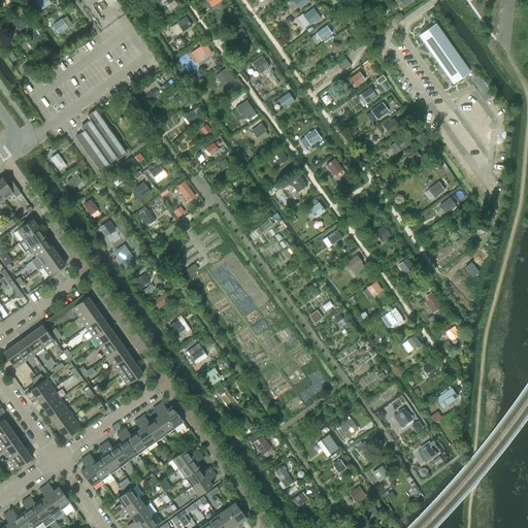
[(42,9),(51,3),(48,0),(39,0),(36,2),(42,9)]
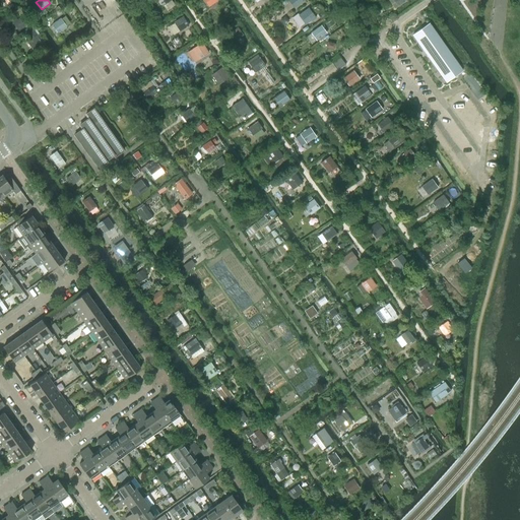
[(388,0),(394,9),(406,1),(405,0),(388,0)]
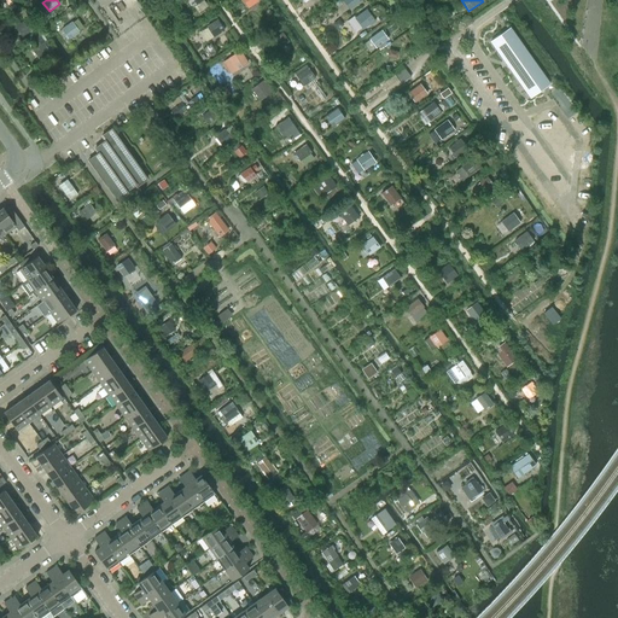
[(357,34),(374,21),(367,10),(349,23),(357,34)]
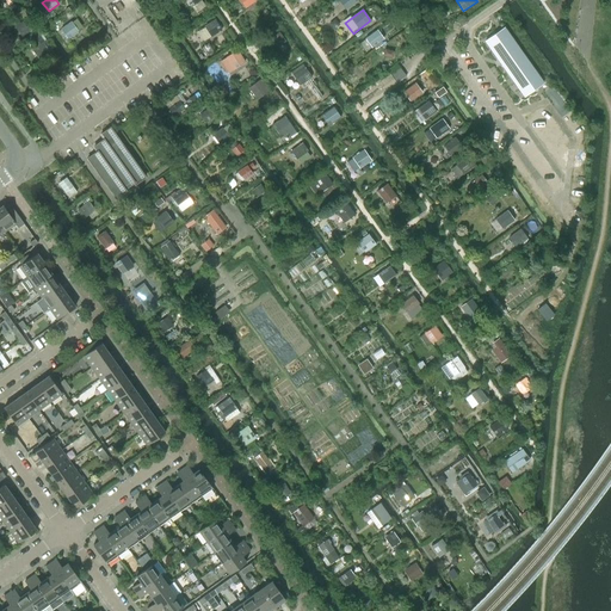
[(25,19),(14,26),(22,37),(32,30),(25,19)]
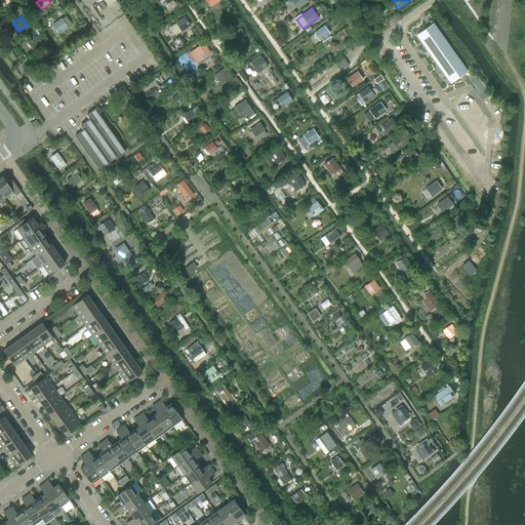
[(182,32),(191,26),(185,16),(175,23),(182,32)]
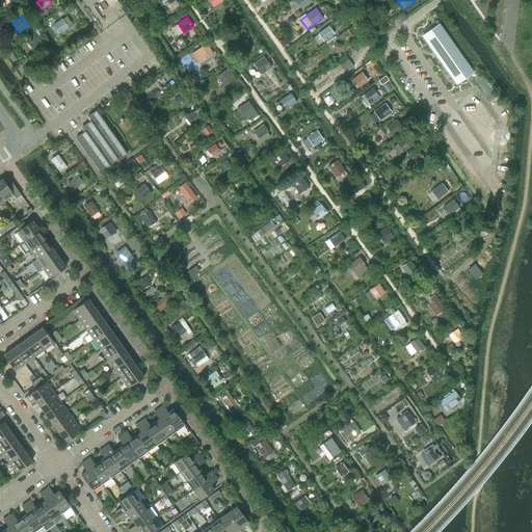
[(58,34),(69,28),(61,19),(52,25),(58,34)]
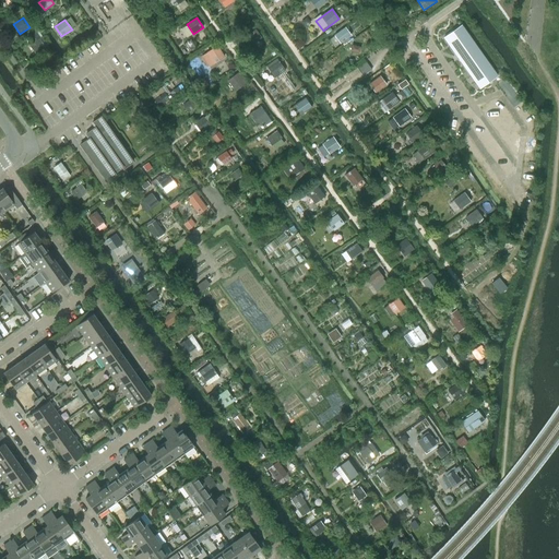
[(461,25),(443,38),(452,49),(459,60),(472,78),(474,82),(492,69),(461,25)]
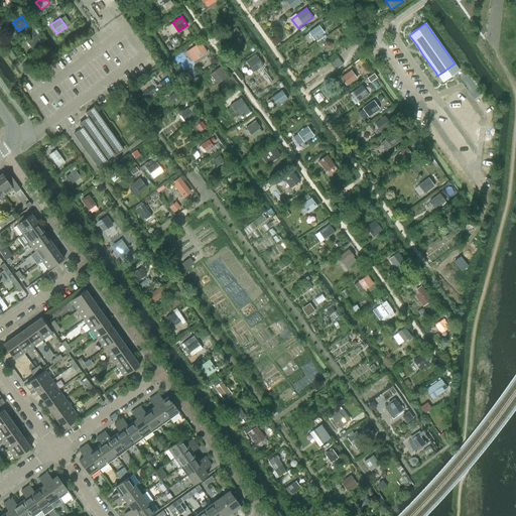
[(313,40),(324,32),(318,25),(308,32),(313,40)]
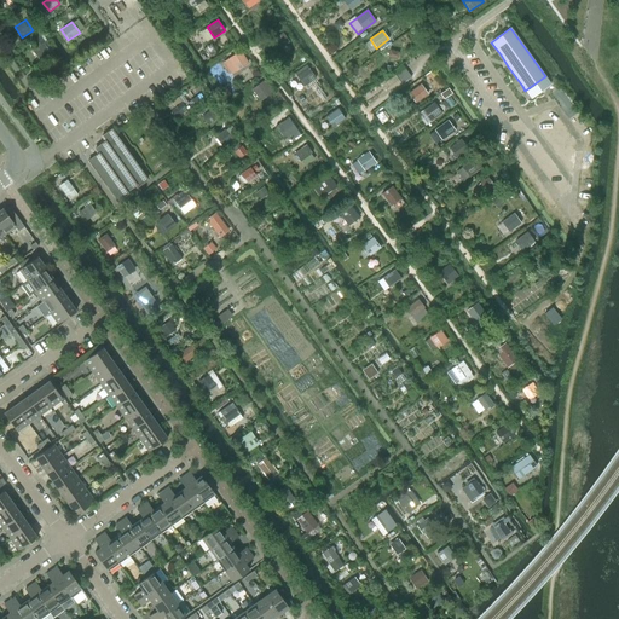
[(281,48),(289,41),(283,32),(273,39),(281,48)]
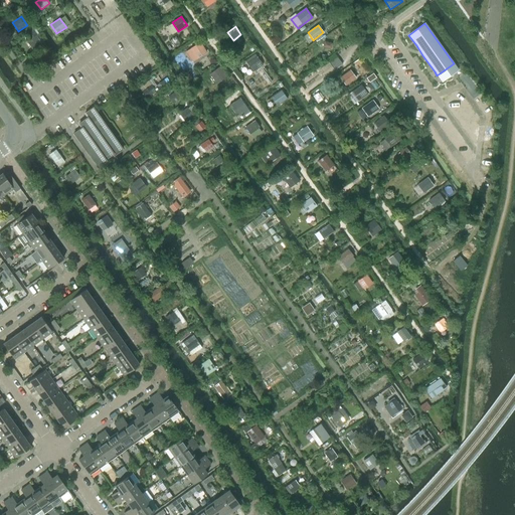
[(36,35),(27,41),(34,52),(43,45),(36,35)]
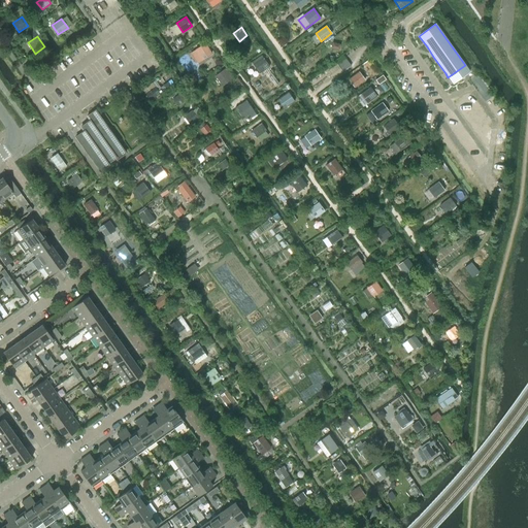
[(202,60),(211,54),(205,43),(195,50),(202,60)]
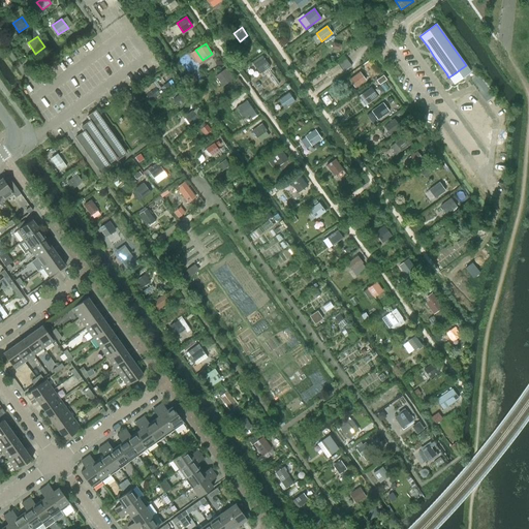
[(259,73),(270,66),(263,58),(253,65),(259,73)]
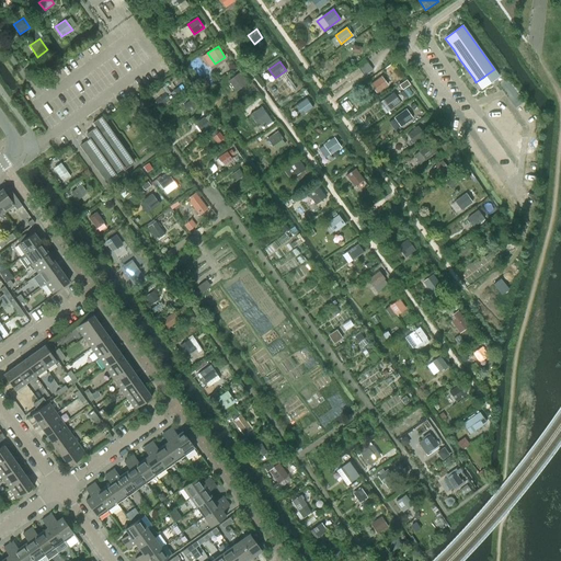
[(364,77),(373,70),(367,63),(358,68),(364,77)]
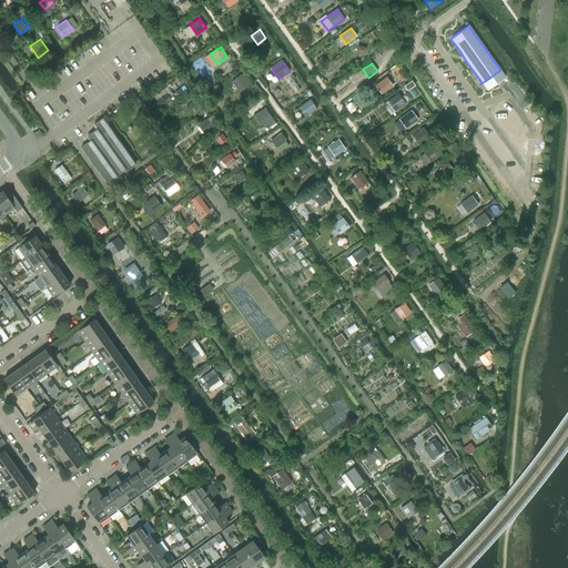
[(239,92),(249,85),(241,74),(231,82),(239,92)]
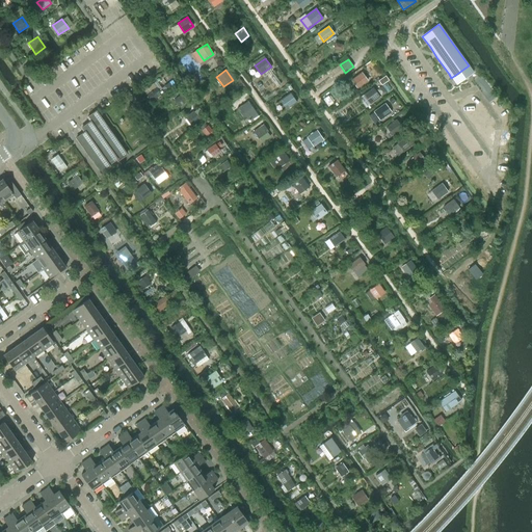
[(356,88),(368,81),(362,73),(350,80),(356,88)]
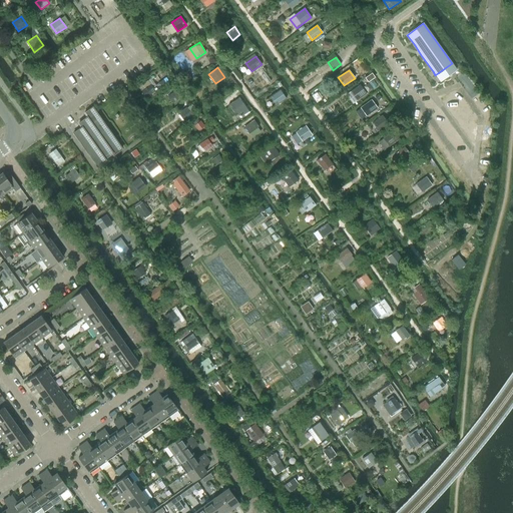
[(145,98),(155,91),(150,84),(140,91),(145,98)]
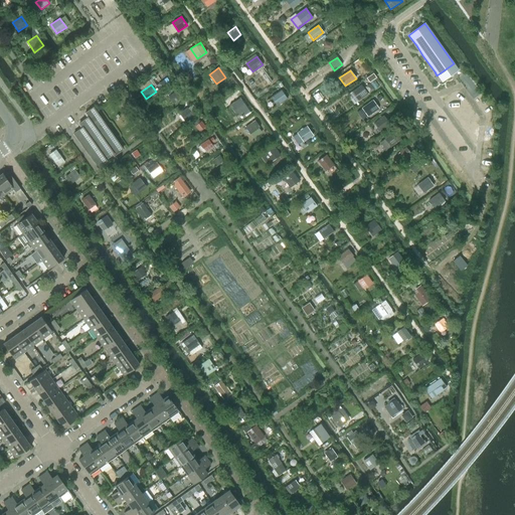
[(358,101),(367,94),(361,84),(351,93),(358,101)]
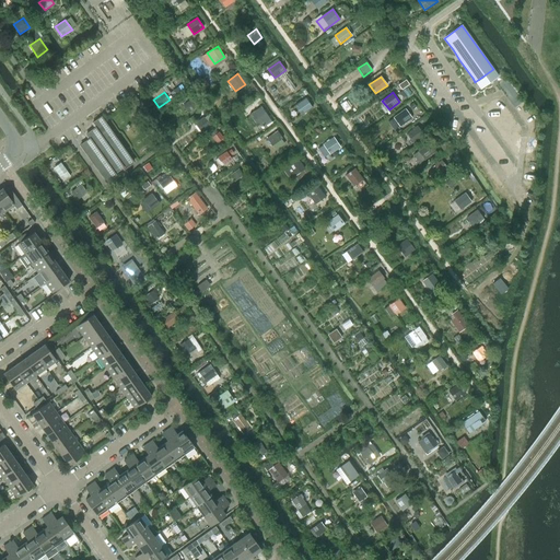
[(301,116),(313,107),(305,97),(294,105),(301,116)]
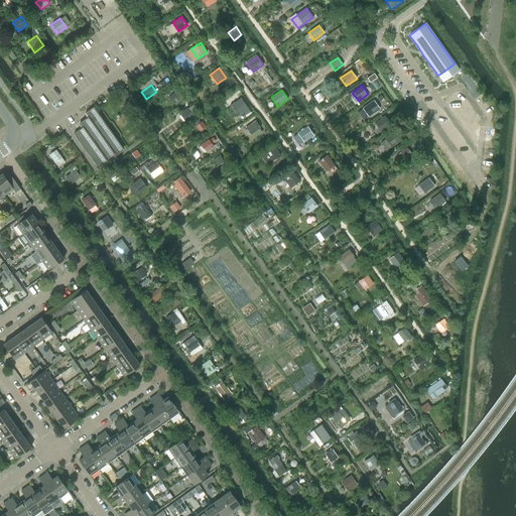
[(172,105),(180,100),(174,92),(167,97),(172,105)]
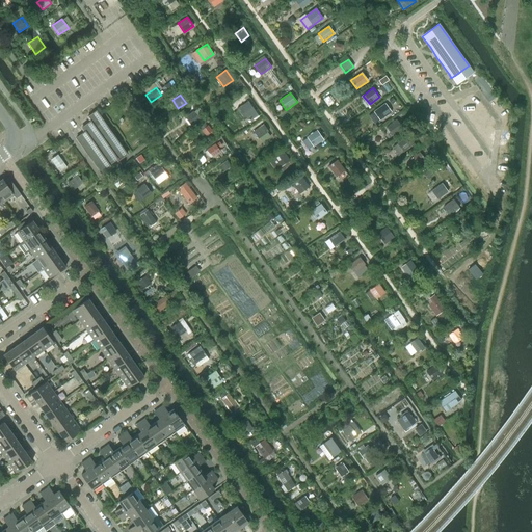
[(245,120),(256,112),(247,101),(237,109),(245,120)]
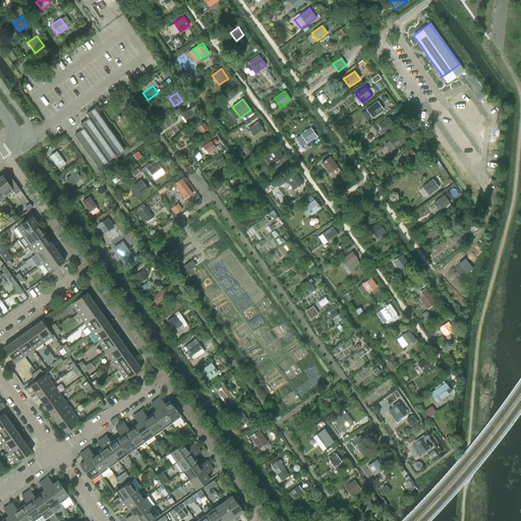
[(371,117),(383,109),(378,102),(366,110),(371,117)]
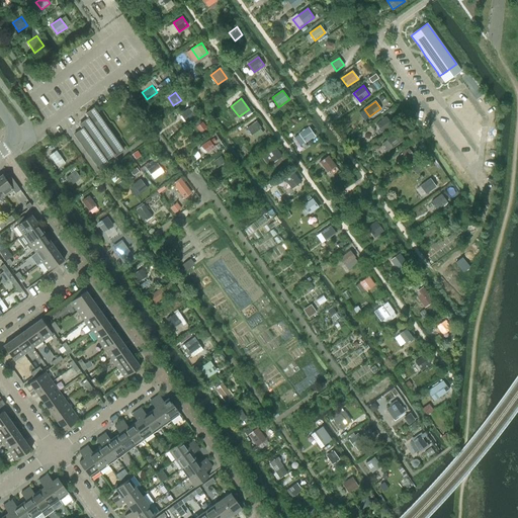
[(123,150),(94,108),(93,108),(85,114),(88,118),(79,124),(82,128),(74,135),(98,168),(106,162),(105,160),(113,155),(114,156),(123,150)]
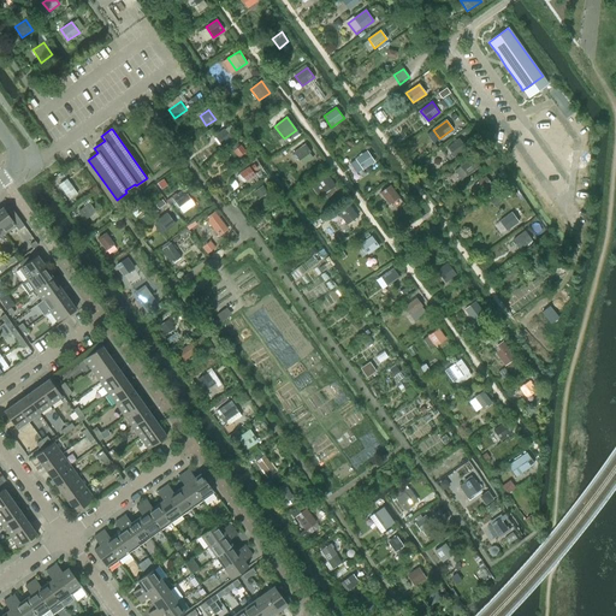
[(223,130),(214,137),(221,147),(231,141),(223,130)]
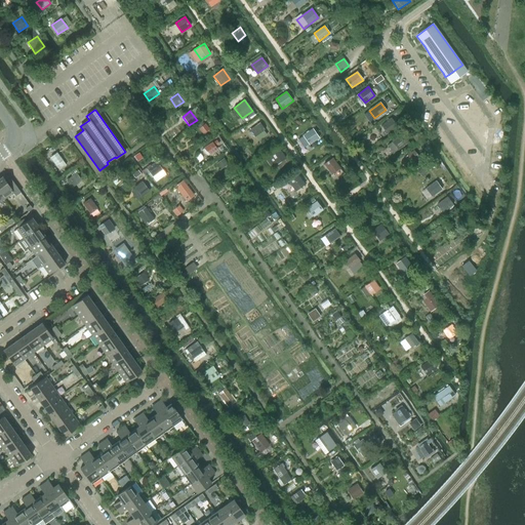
[(388,134),(398,127),(392,118),(381,125),(388,134)]
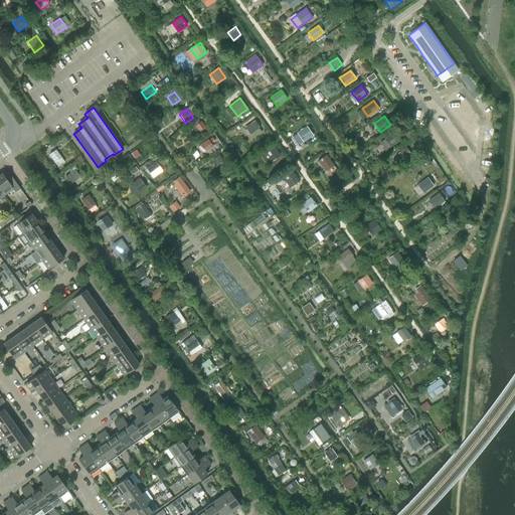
[(249,134),(260,127),(254,120),(244,127),(249,134)]
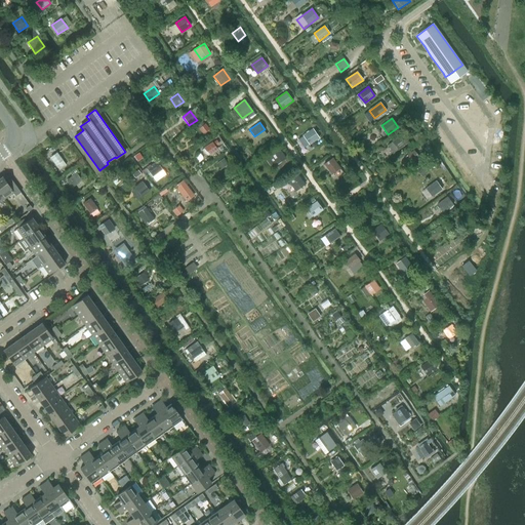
[(309,145),(319,137),(313,128),(303,135),(309,145)]
